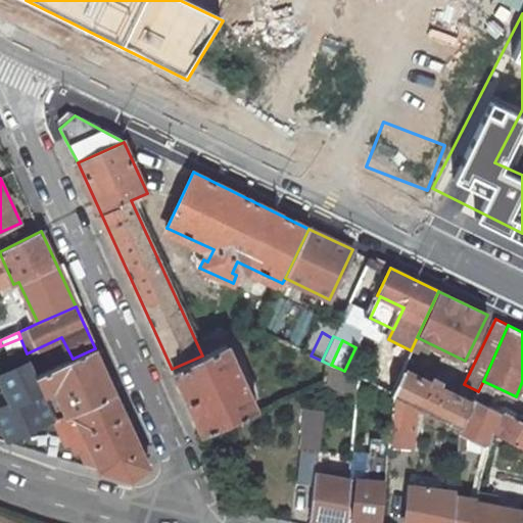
[(172,369),(202,434),(256,412),(227,344),(202,355),(172,369)]
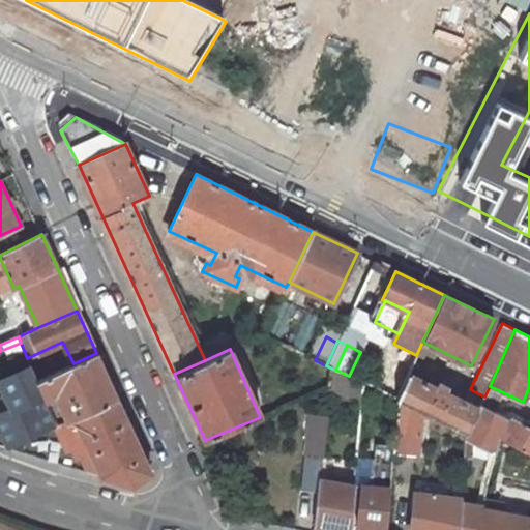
[(37,380),(46,400),(56,394),(67,420),(75,417),(116,398),(96,353),(74,363),(37,380)]
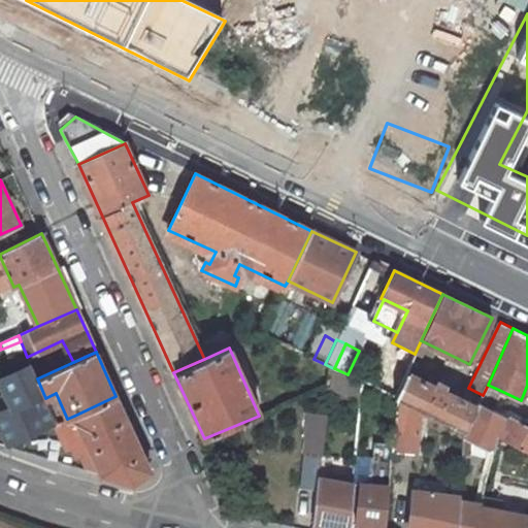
[(0,377),(0,381),(12,407),(7,409),(2,413),(0,416),(0,426),(9,447),(57,424),(45,398),(37,378),(31,364),(0,377)]
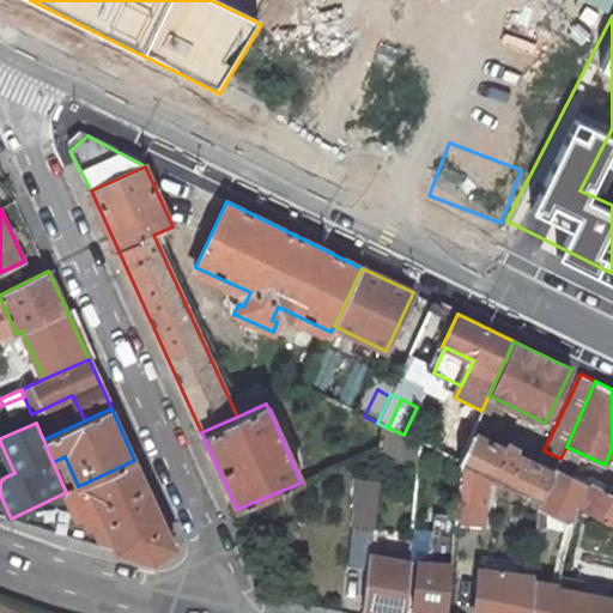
[(384,426),(383,447),(419,465),(422,443),(404,435),(388,428),(384,426)]
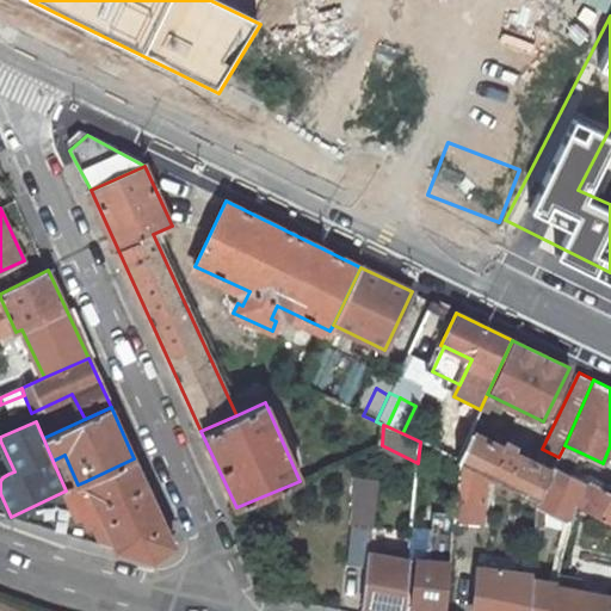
[(498,481),(538,500),(553,470),(512,451),(514,446),(508,443),(506,448),(470,431),(456,461),(461,462),(486,475),(498,481)]
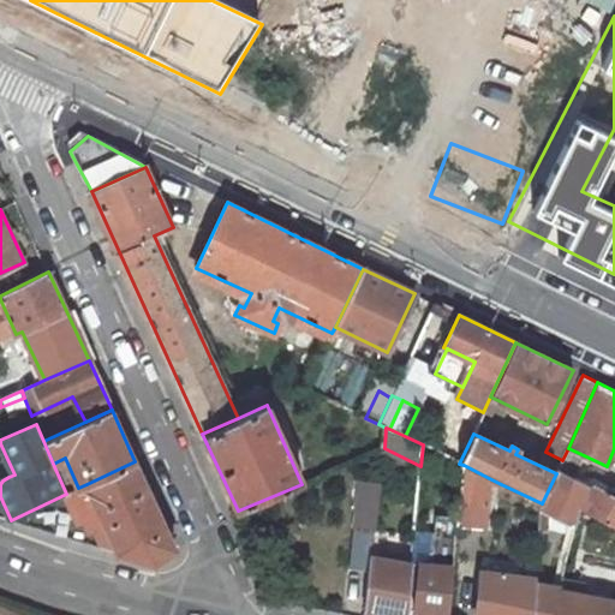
[(574,477),(584,455),(568,448),(562,460),(557,469),(574,477)]
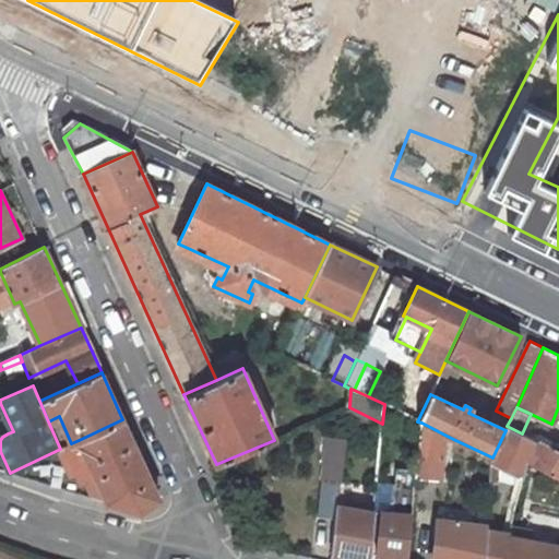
[(85,483),(93,499),(140,512),(158,499),(122,419),(79,440),(96,478),(85,483)]
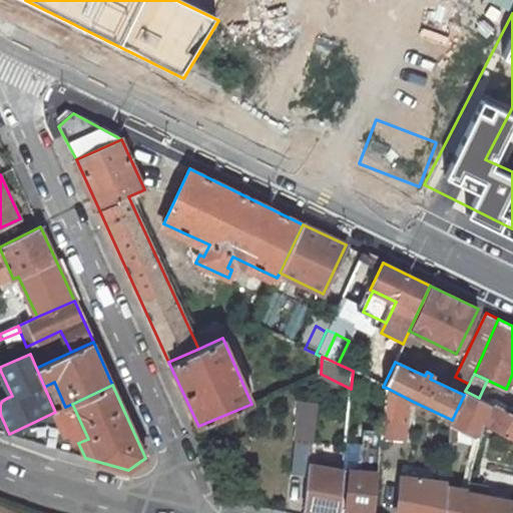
[(381,440),(403,441),(408,399),(387,388),(382,432),(382,436),(381,440)]
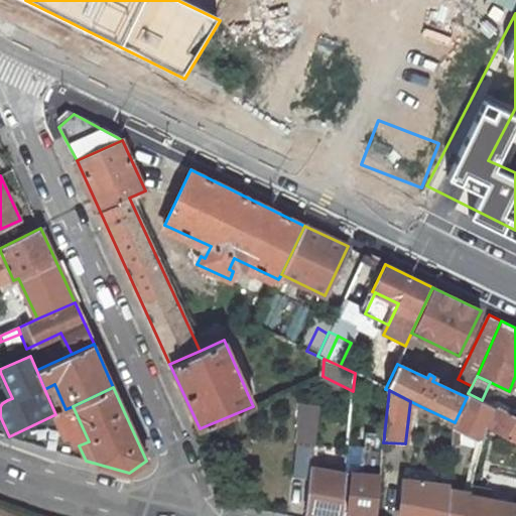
[(454,423),(484,440),(487,427),(497,408),(482,400),(468,393),(467,397),(455,422),(454,423)]
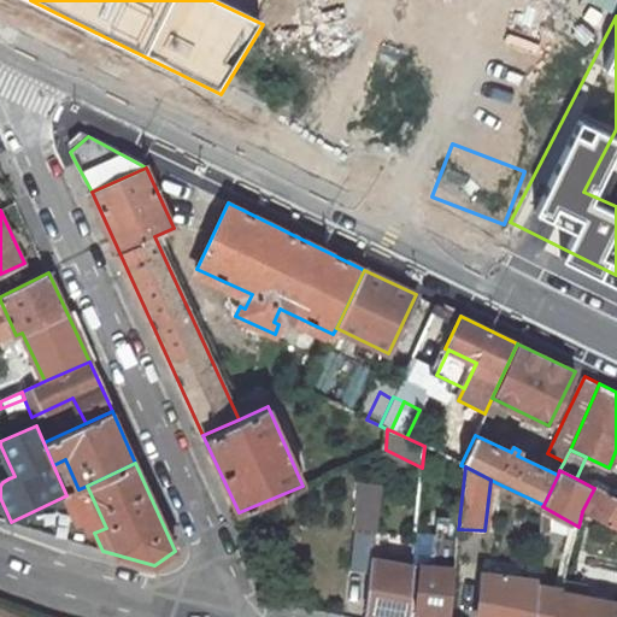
[(381,485),(360,482),(354,530),(376,532),(381,485)]
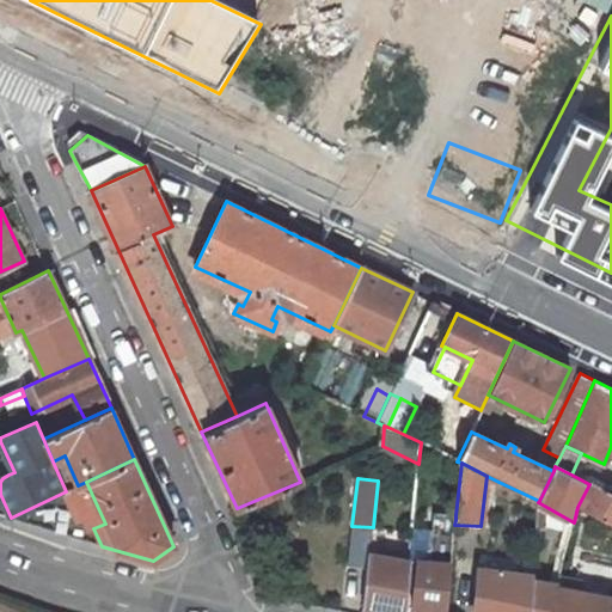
[(93,528),(105,524),(86,482),(78,485),(75,487),(93,528)]
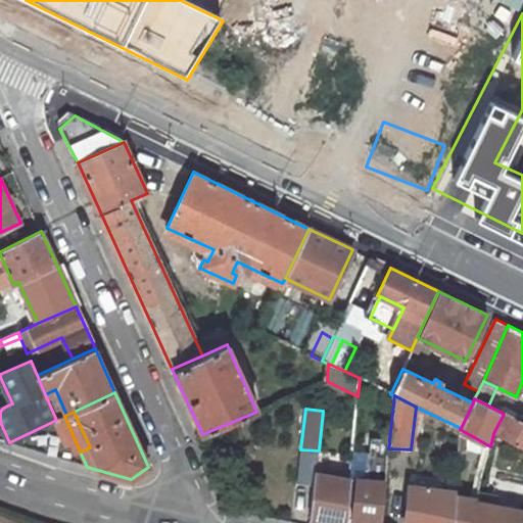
[(460,429),(461,428),(426,412),(423,419),(460,437),(460,429)]
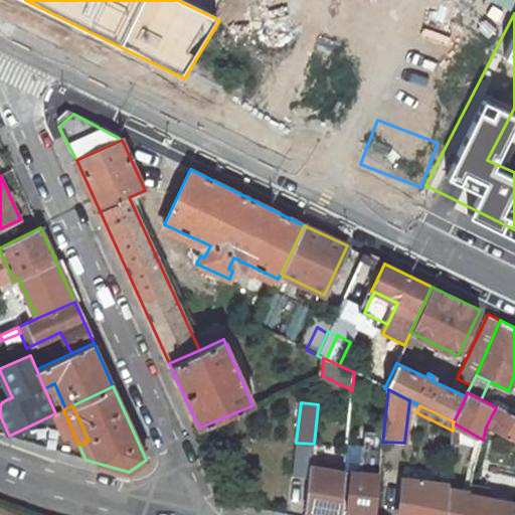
[(514,416),(496,407),(486,426),(514,442),(514,416)]
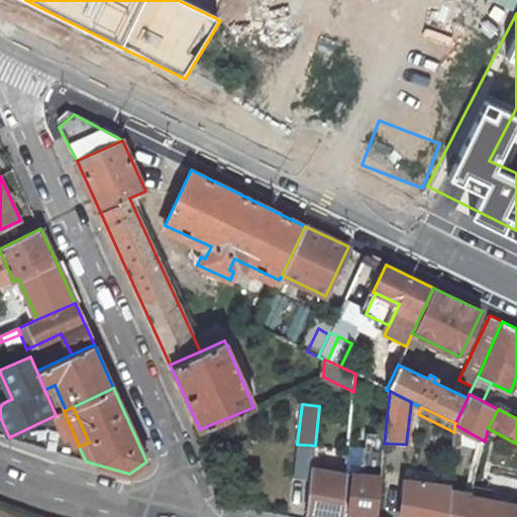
[(360,516),(377,516),(381,477),(384,443),(385,439),(385,435),(367,433),(363,476),(352,476),(347,513),(362,515),(360,516)]
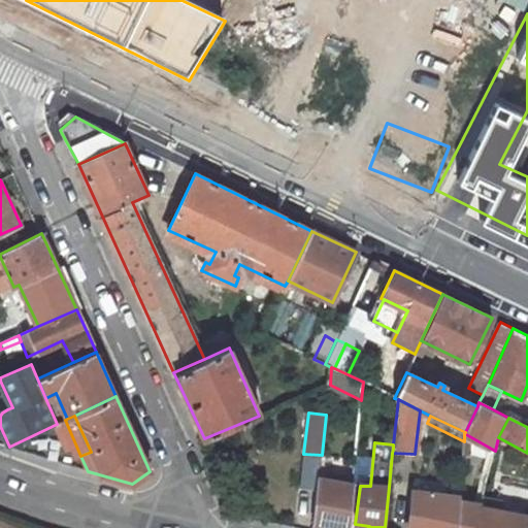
[(349,527),(353,487),(318,480),(312,524),(334,527),(349,527)]
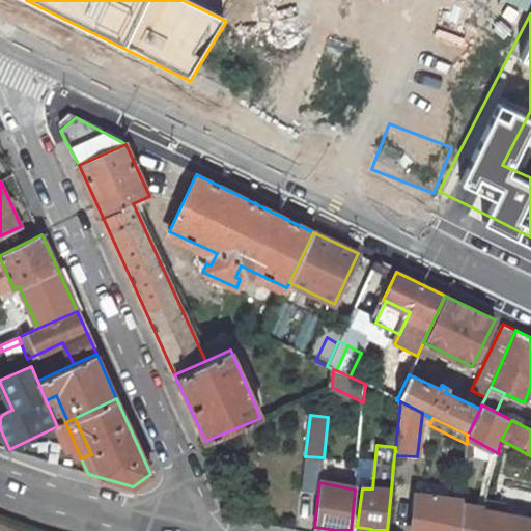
[(459,530),(463,503),(463,501),(417,495),(413,530),(459,530)]
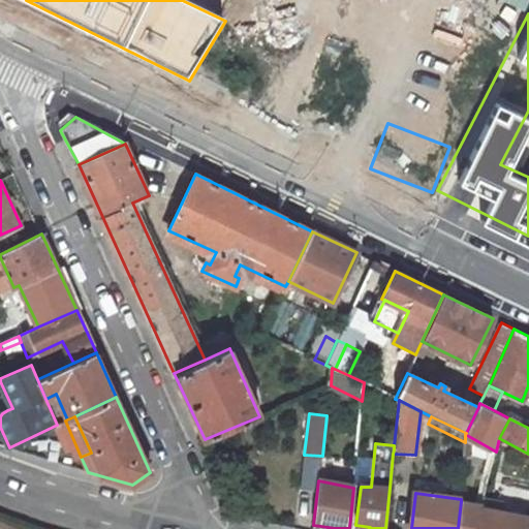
[(484,503),(461,501),(458,528),(477,528),(483,507),(484,503)]
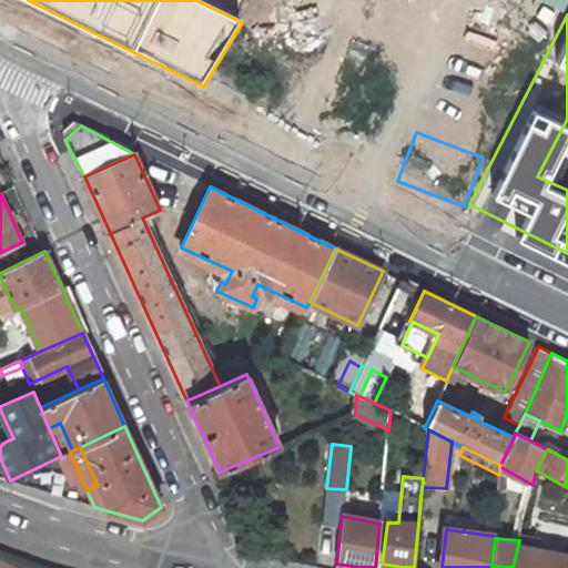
[(567,555),(518,545),(513,567),(565,567),(567,558),(567,555)]
